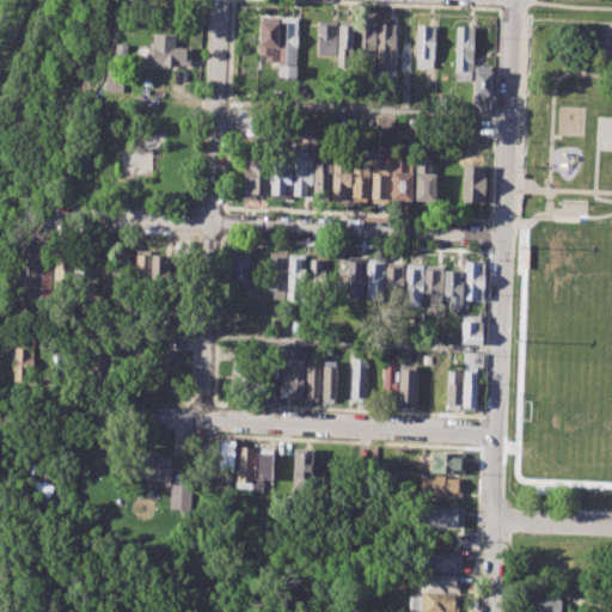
[(280,16),(298,17),(297,78),(280,77),(280,16)]
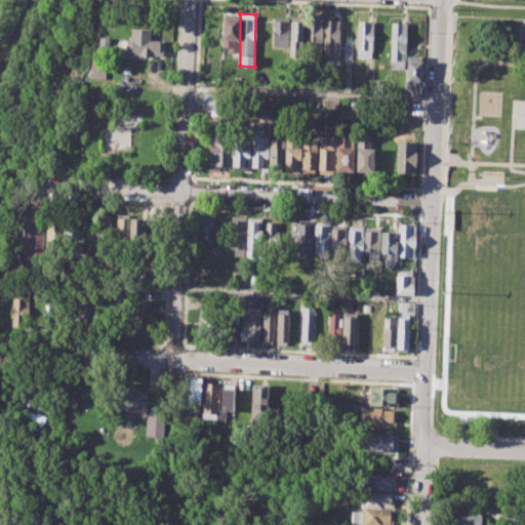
[(221,14),(238,14),(237,54),(220,54),(221,14)]
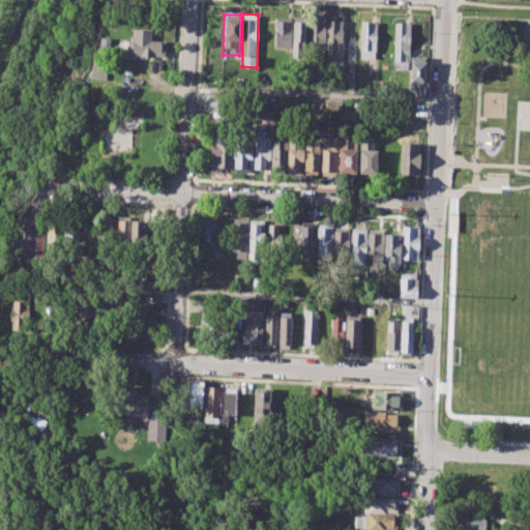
[(274,19),(290,19),(289,48),(273,48),(274,19)]
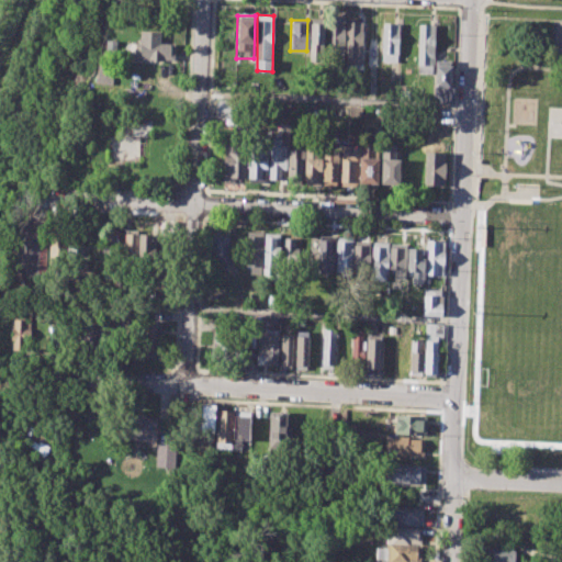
[(310,20),(325,20),(324,63),(308,63),(310,20)]
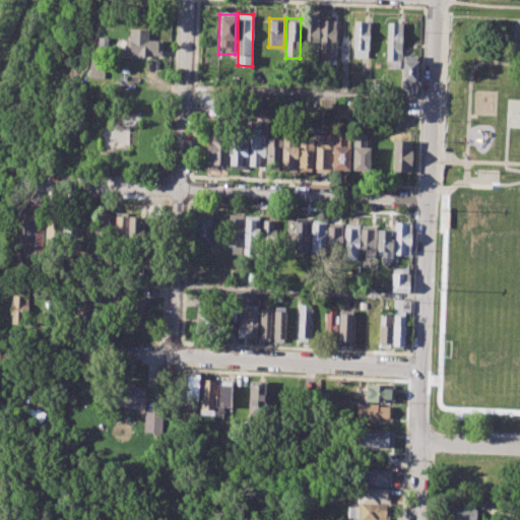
[(304,18),(318,19),(317,58),(303,58),(304,18)]
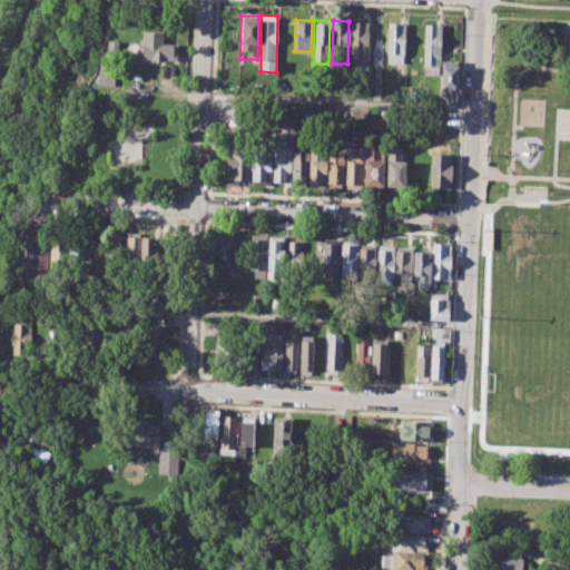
[(569,20),(561,20),(560,48),(569,48),(569,20)]
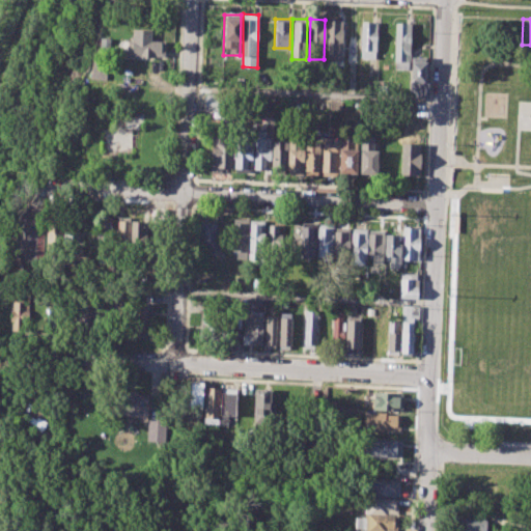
[(328,20),(326,59),(342,60),(343,20),(328,20)]
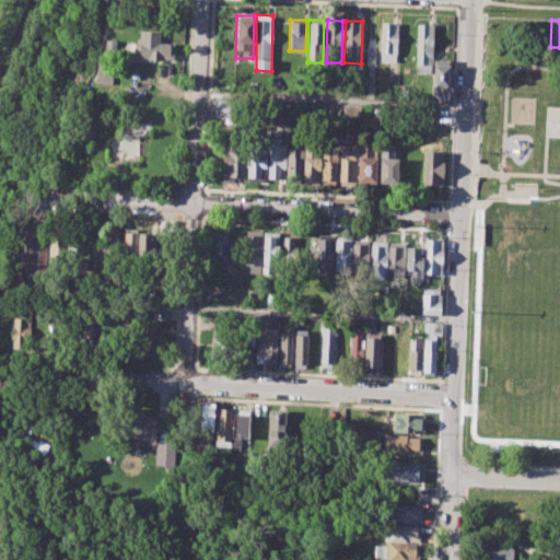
[(380,22),(398,23),(397,62),(378,62),(380,22)]
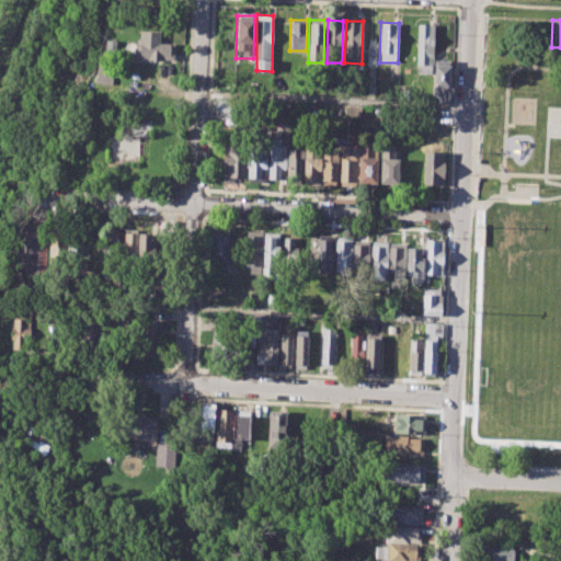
[(418,23),(434,24),(432,65),(415,64),(418,23)]
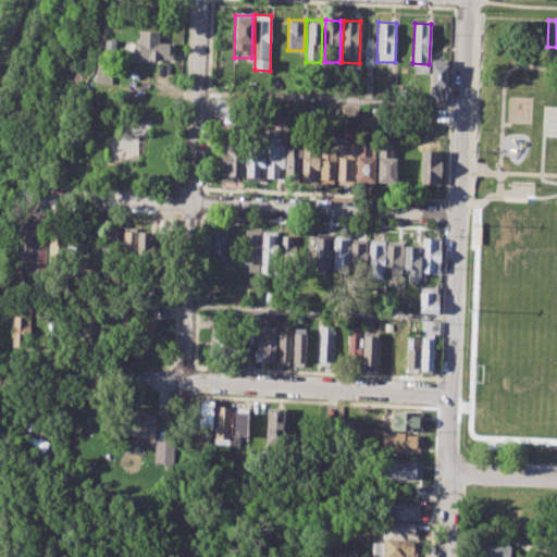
[(138,31),(159,32),(158,42),(172,44),(171,60),(132,59),(132,41),(138,41),(138,31)]
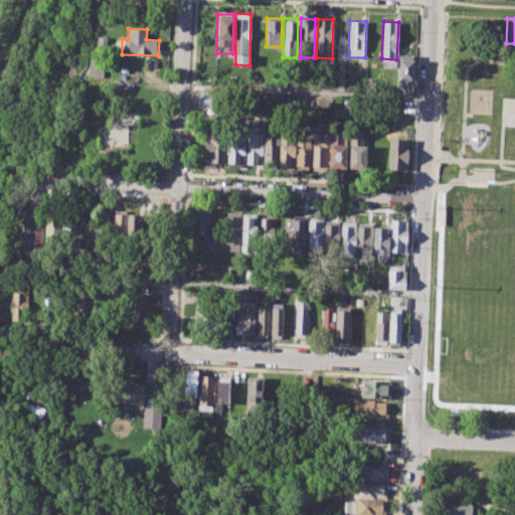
[(97,37),(107,37),(106,49),(97,49),(97,37)]
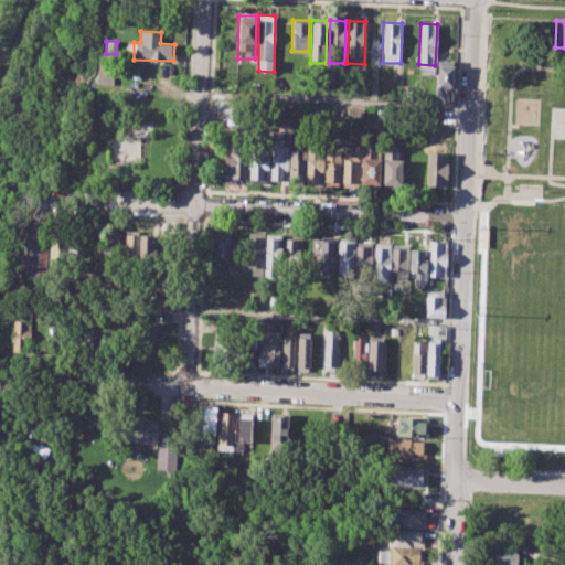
[(437,60),(436,102),(455,103),(457,60),(437,60)]
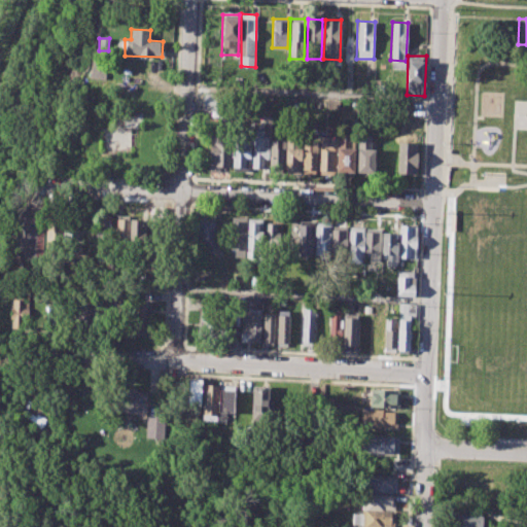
[(104,61),(89,61),(90,83),(105,82),(104,61)]
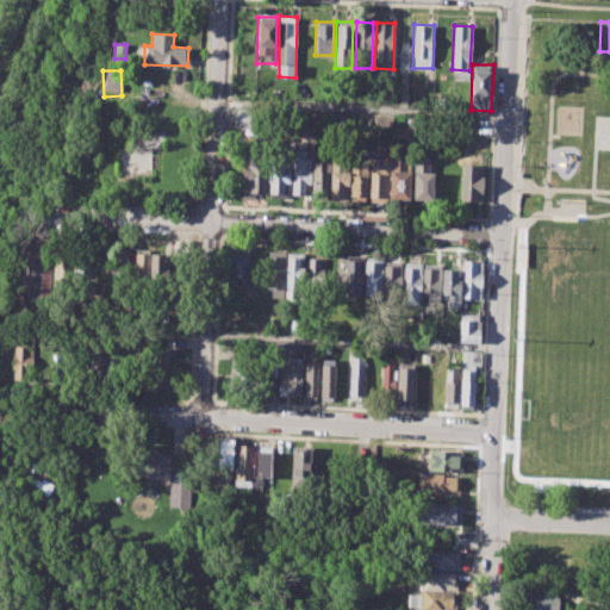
[(235,109),(253,110),(251,129),(235,128),(235,109)]
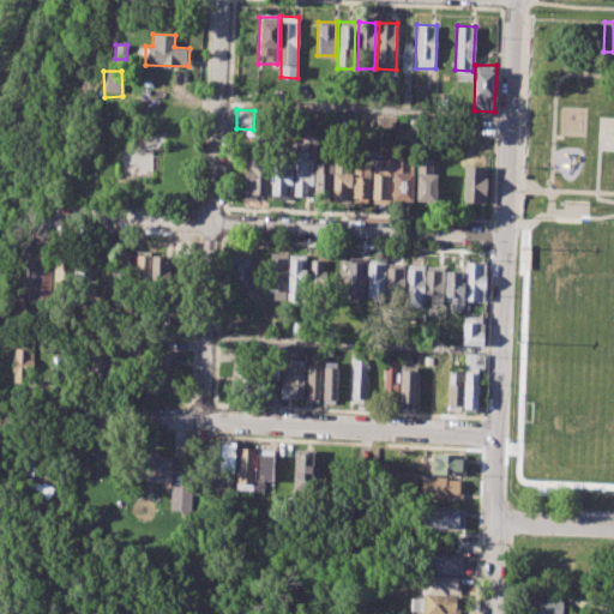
[(295,150),(307,150),(306,160),(312,160),(311,198),(294,198),(295,150)]
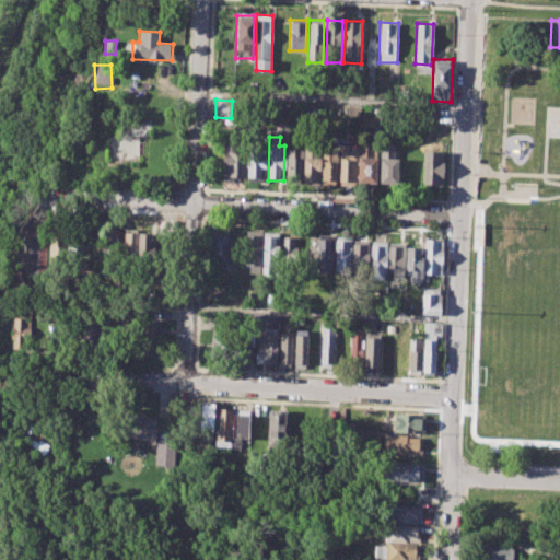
[(359,142),(371,142),(371,148),(376,148),(375,181),(358,181),(359,142)]
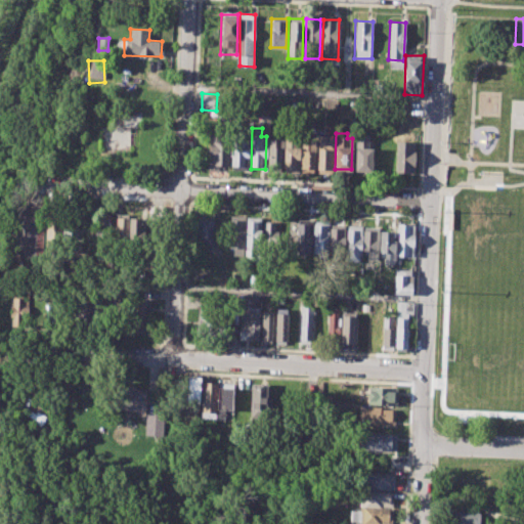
[(355,134),(368,134),(367,146),(374,146),(373,169),(354,169),(355,134)]
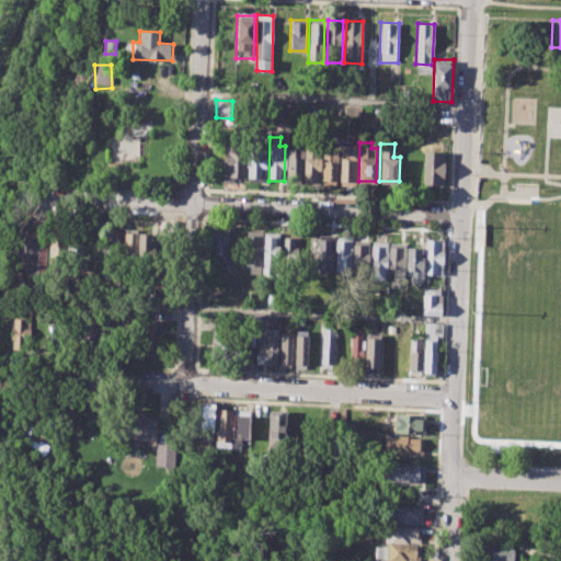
[(341,145),(356,146),(354,181),(340,181),(341,145)]
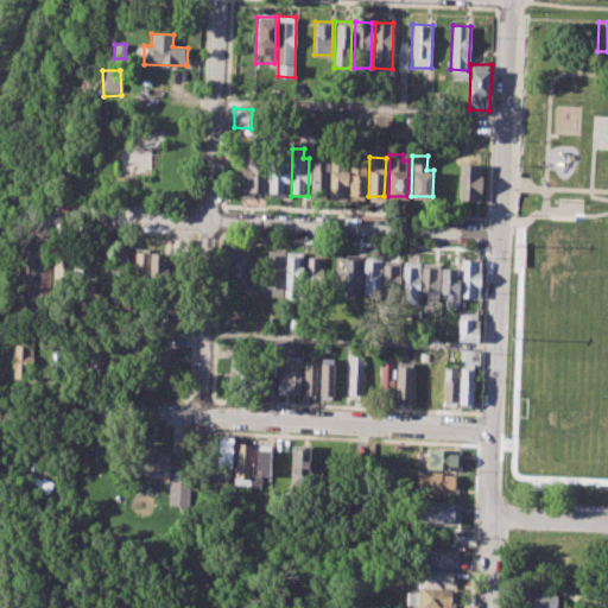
[(268,158),(289,159),(287,197),(267,196),(268,158)]
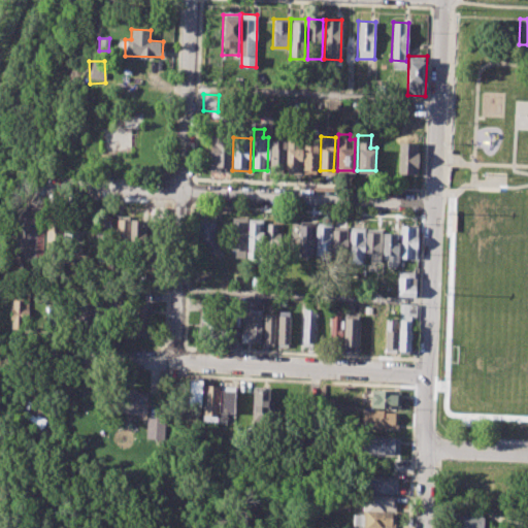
[(270,139),(284,140),(283,170),(269,169),(270,139)]
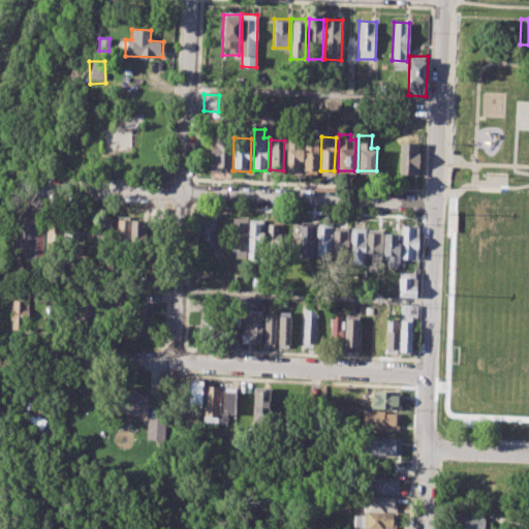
[(211,141),(230,142),(230,167),(220,167),(220,172),(210,170),(211,141)]
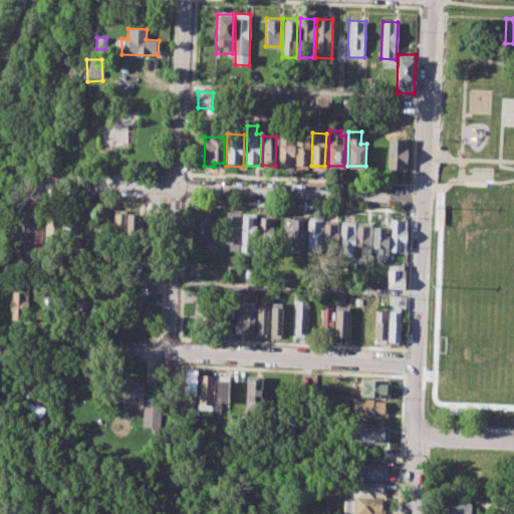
[(279,137),(292,137),(291,166),(278,165),(279,137)]
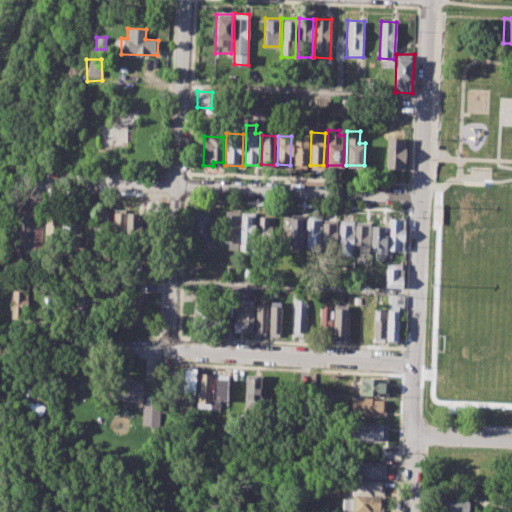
[(294,136),(308,136),(307,165),(293,165),(294,136)]
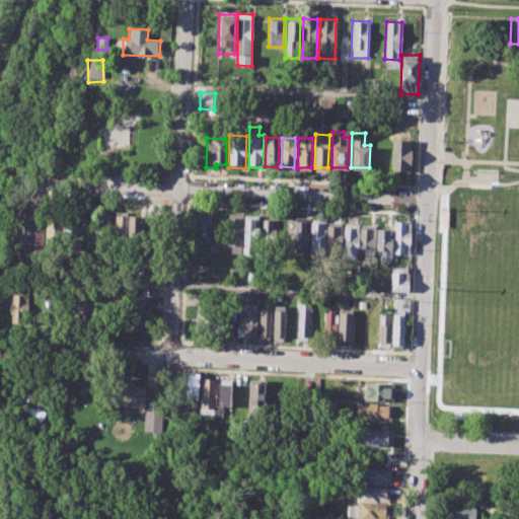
[(391,139),(411,140),(410,171),(390,171),(391,139)]
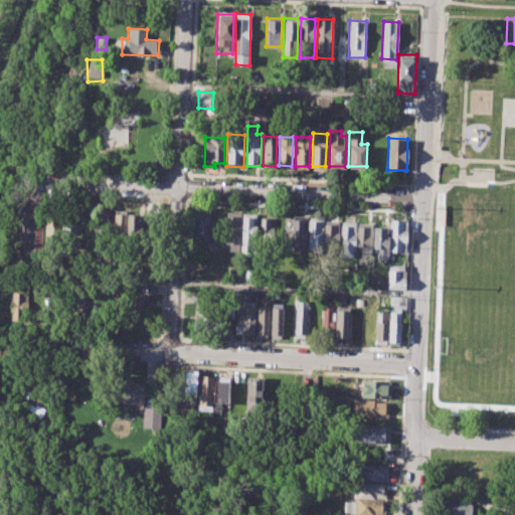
[(94,209),(109,210),(108,244),(93,244),(94,209)]
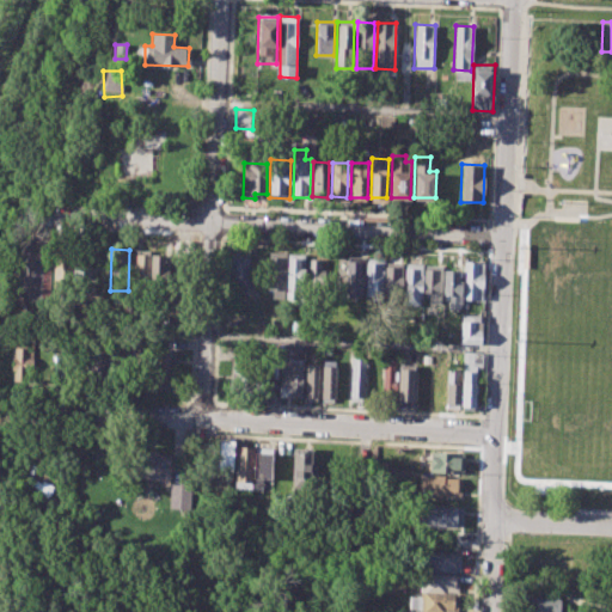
[(134,250),(148,250),(147,286),(133,286),(134,250)]
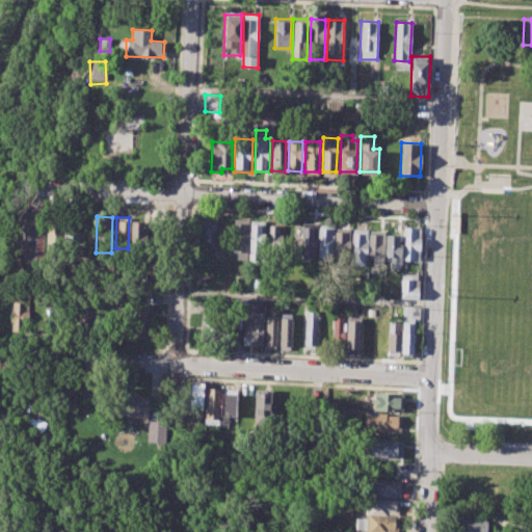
[(64,218),(83,219),(82,256),(63,255),(64,218)]
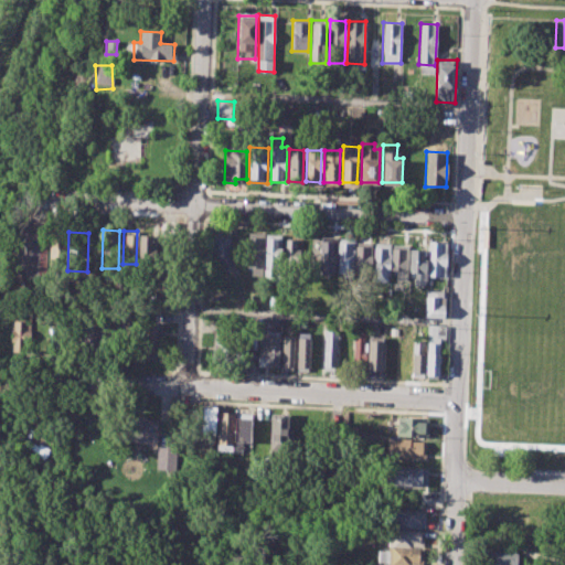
[(51,233),(65,233),(64,270),(49,269),(51,233)]
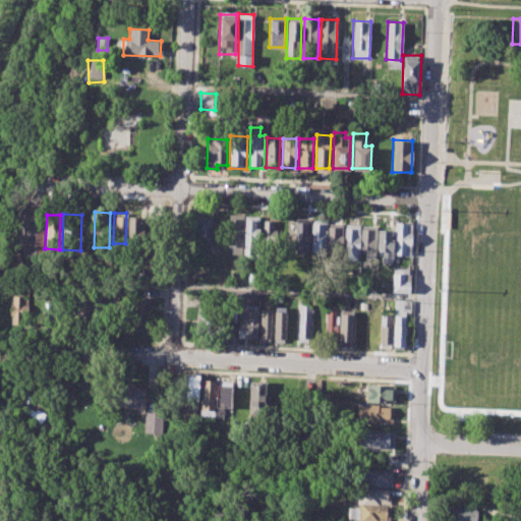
[(228,215),(242,216),(240,254),(231,253),(231,246),(226,245),(228,215)]
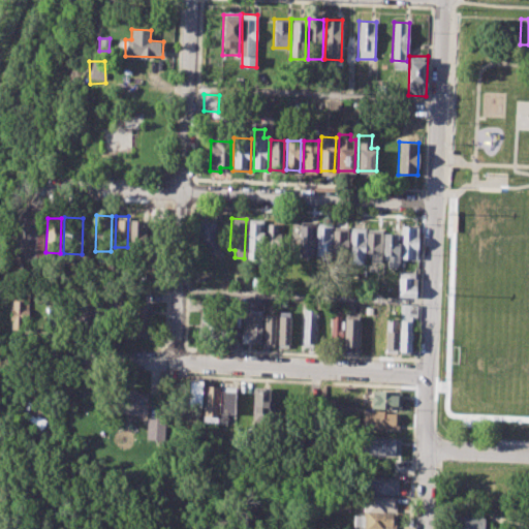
[(131,219),(147,220),(146,247),(130,247),(131,219)]
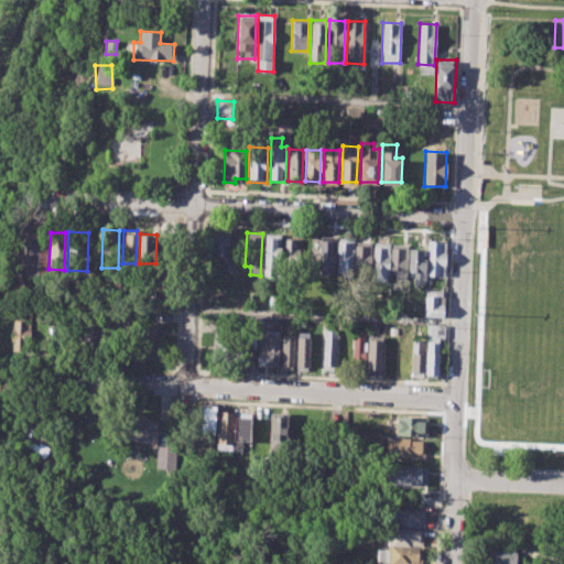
[(266,234),(281,234),(279,275),(263,274),(266,234)]
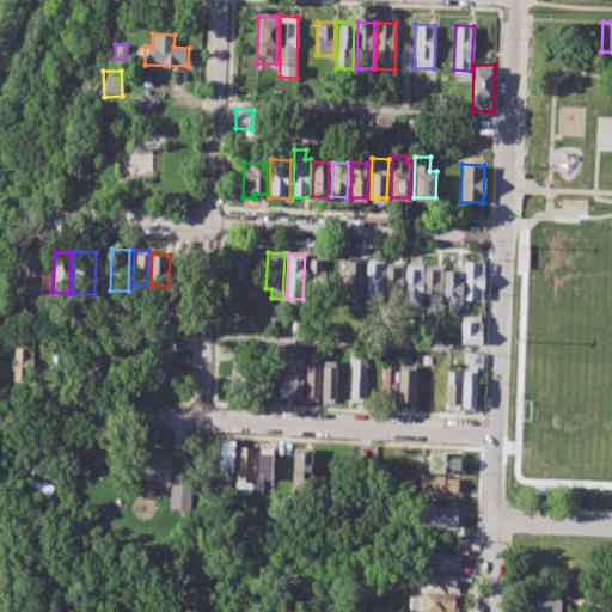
[(347,256),(363,257),(362,297),(346,297),(347,256)]
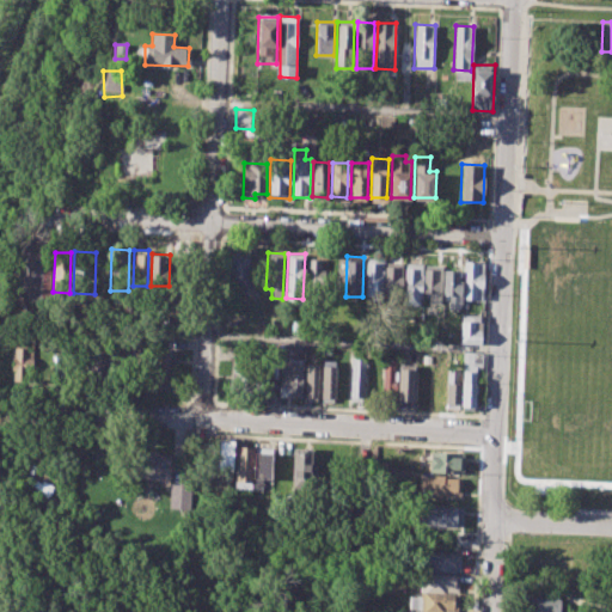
[(230,257),(250,258),(249,294),(227,293),(230,257)]
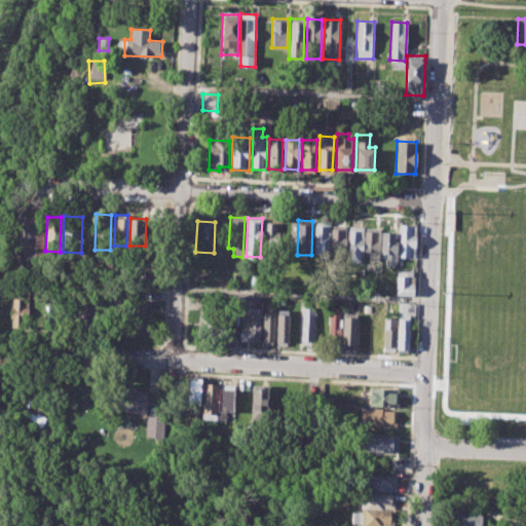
[(265,222),(279,222),(278,256),(263,256),(265,222)]
